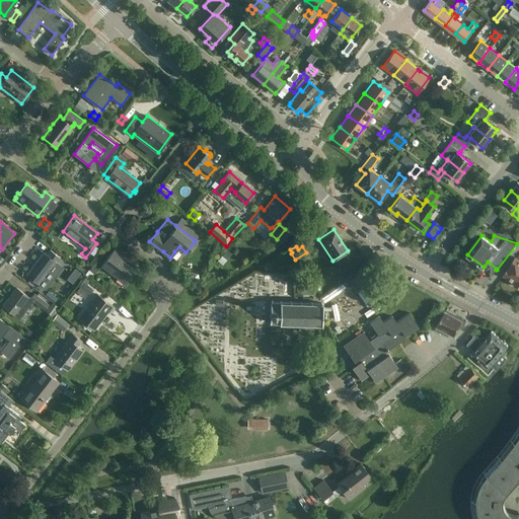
[(125,284),(132,276),(131,275),(135,270),(121,260),(125,254),(116,247),(101,266),(125,284)]
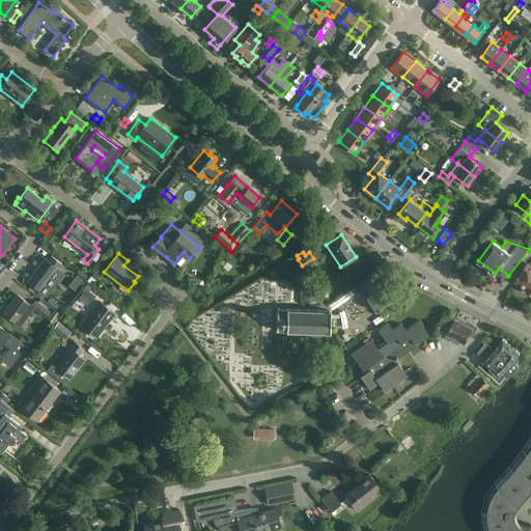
[(27,281),(28,282),(37,289),(39,291),(49,279),(57,268),(58,269),(62,264),(54,257),(51,256),(50,257),(48,260),(44,258),(27,281)]
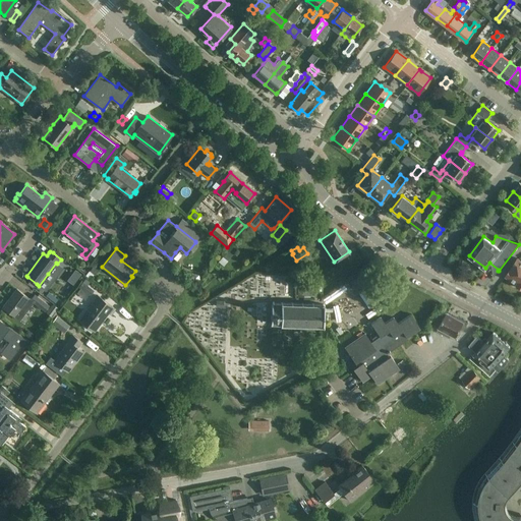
[(227,251),(222,257),(228,262),(233,255),(227,251)]
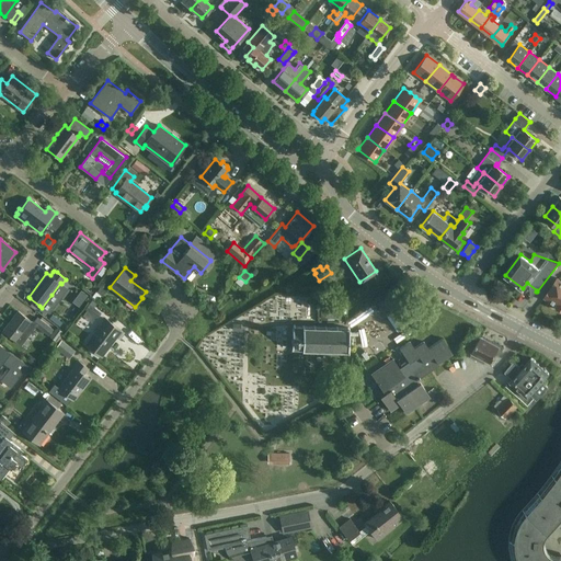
[(560,279),(558,277),(545,297),(556,305),(557,307),(560,310),(560,279)]
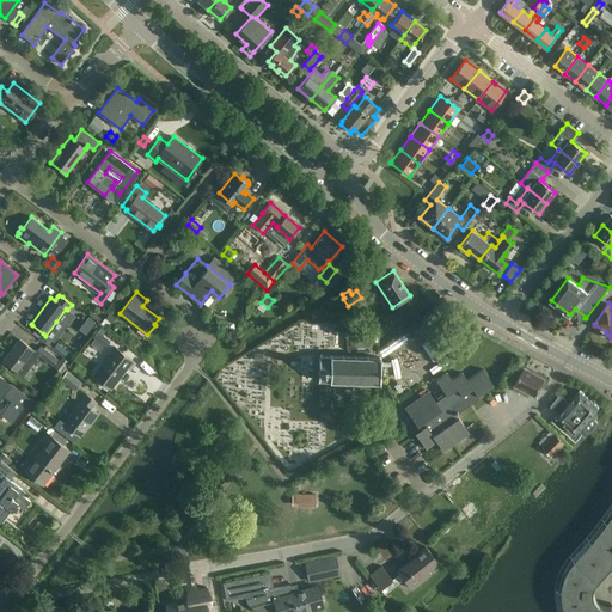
[(87,316),(79,329),(86,334),(95,322),(87,316)]
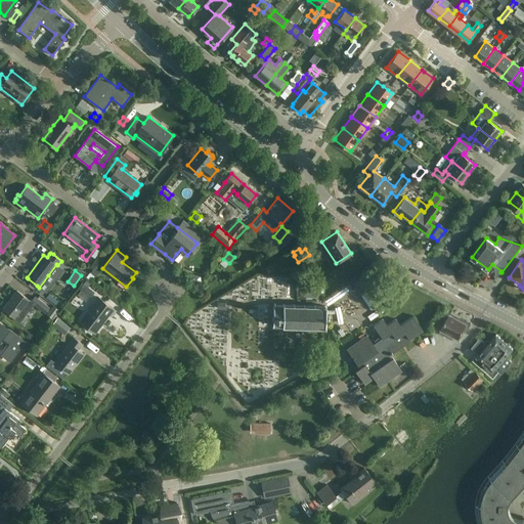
[(83,284),(79,289),(90,297),(94,292),(87,287),(83,284)]
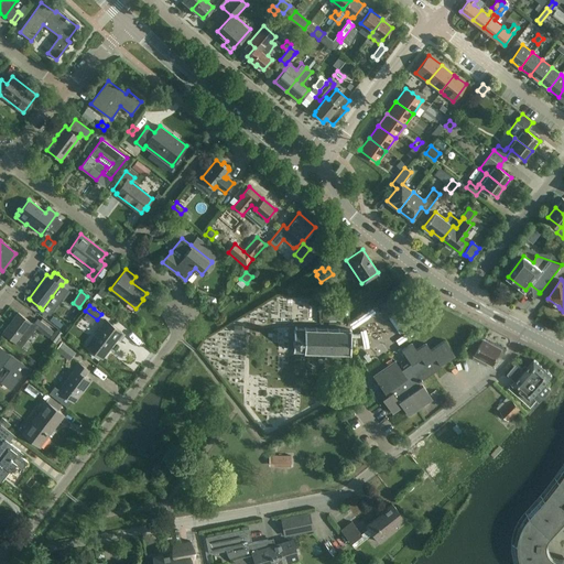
[(19,312),(3,333),(15,342),(17,343),(21,346),(36,326),(50,336),(54,331),(38,318),(34,324),(32,323),(31,322),(19,312)]
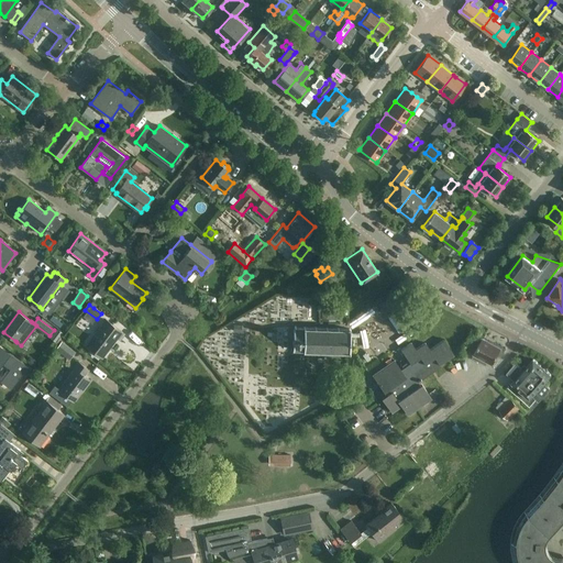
[(52,316),(48,320),(59,328),(63,324),(52,316)]
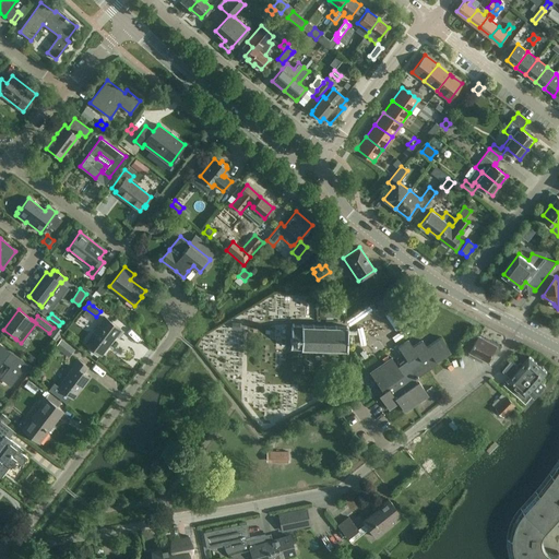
[(119,337),(123,332),(105,317),(85,343),(102,355),(116,335),(119,337)]
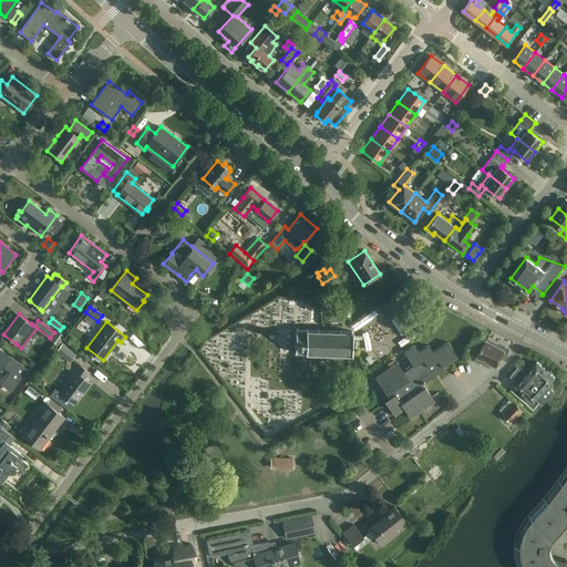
[(298,331),(298,329),(297,329),(296,330),(295,353),(296,353),(296,354),(297,354),(297,352),(305,352),(305,353),(351,356),(352,346),(356,346),(356,339),(352,339),(352,331),(306,330),(306,331),(298,331)]
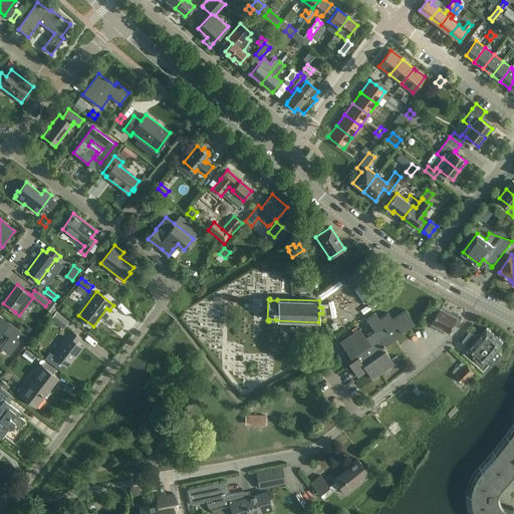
[(51,299),(45,308),(46,309),(50,312),(54,307),(56,303),(51,299)]
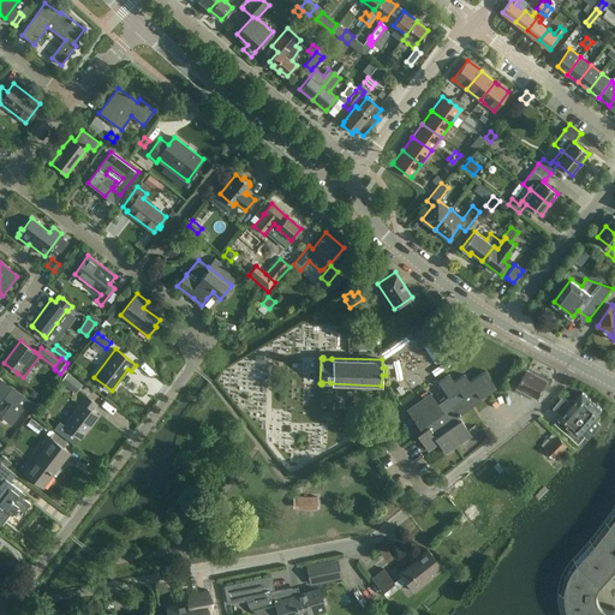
[(533,372),(527,369),(515,390),(531,399),(532,394),(538,398),(543,388),(547,389),(553,380),(551,381),(548,378),(548,377),(543,375),(543,376),(535,371),(533,372)]
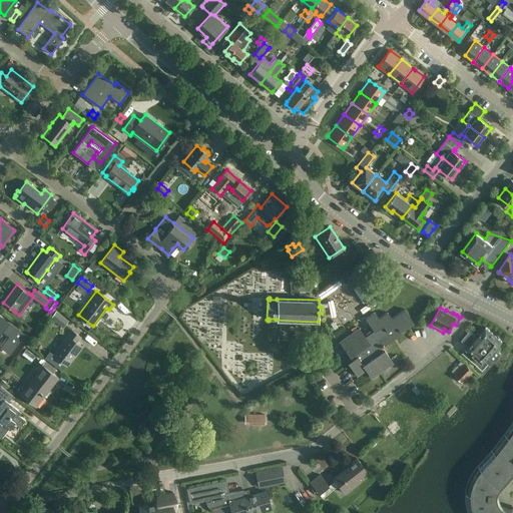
[(413,323),(404,310),(391,319),(387,312),(378,318),(374,312),(365,318),(374,331),(371,333),(370,331),(366,334),(368,336),(365,337),(359,328),(339,342),(350,358),(351,357),(353,360),(348,363),(357,376),(366,370),(372,378),(393,363),(382,348),(402,334),(400,332),(413,323)]
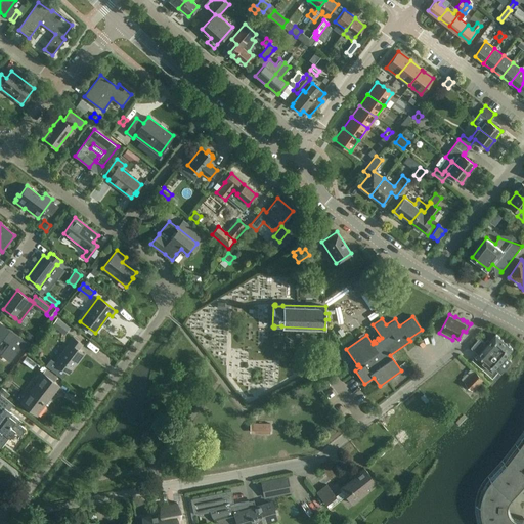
[(64,335),(70,326),(57,317),(51,325),(64,335)]
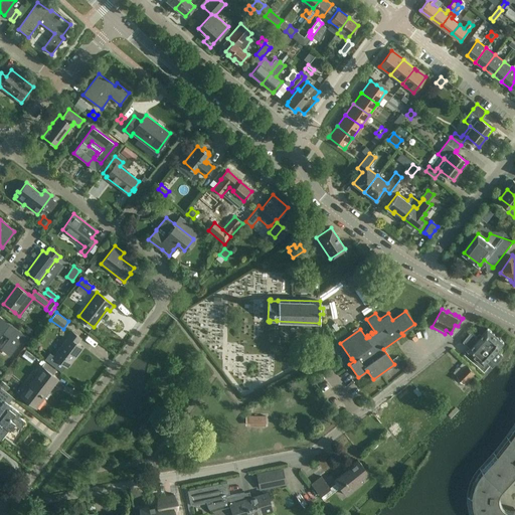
[(23,336),(0,318),(0,333),(2,331),(10,338),(2,348),(10,354),(23,336)]
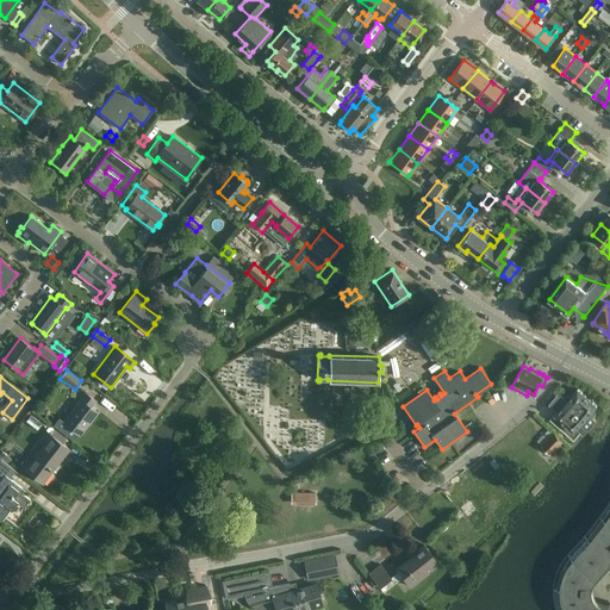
[(597,405),(578,388),(567,400),(559,392),(549,404),(558,411),(554,416),(573,433),(597,405)]
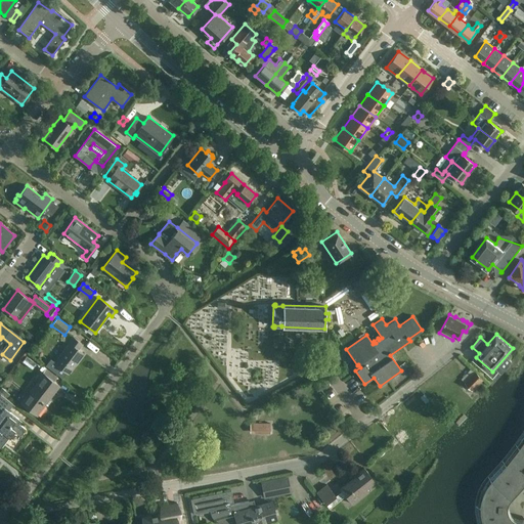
[(50,359),(45,365),(62,378),(68,372),(69,373),(84,353),(78,349),(82,344),(72,337),(68,342),(69,343),(54,362),(50,359)]
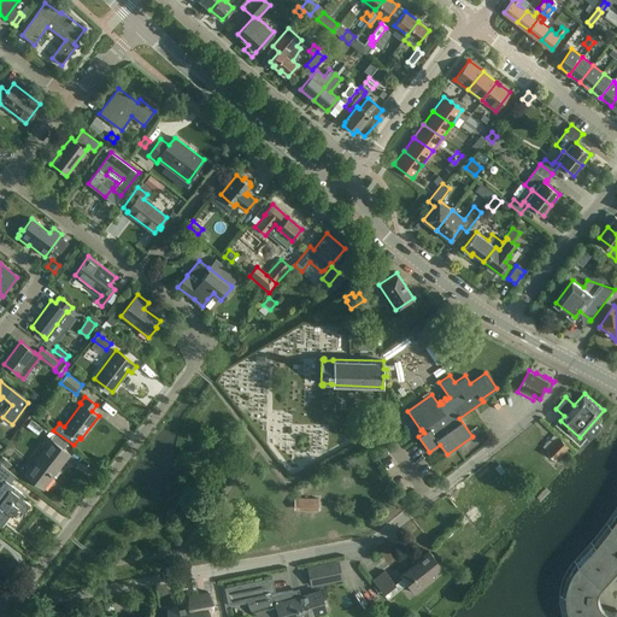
[(68,445),(54,434),(50,439),(48,438),(42,445),(45,447),(24,474),(43,488),(70,454),(64,450),(68,445)]
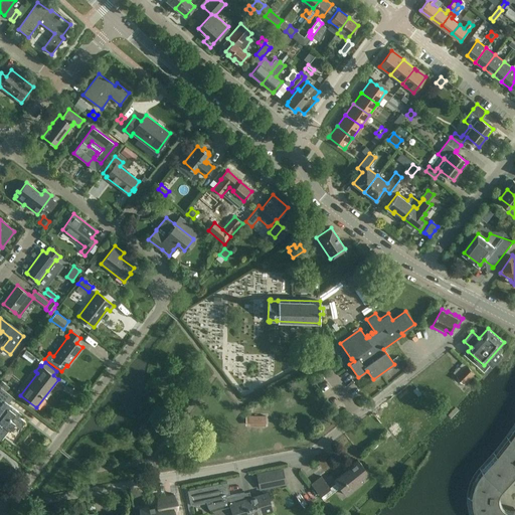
[(453,372),(457,376),(465,384),(475,373),(476,373),(468,365),(464,362),(453,372)]
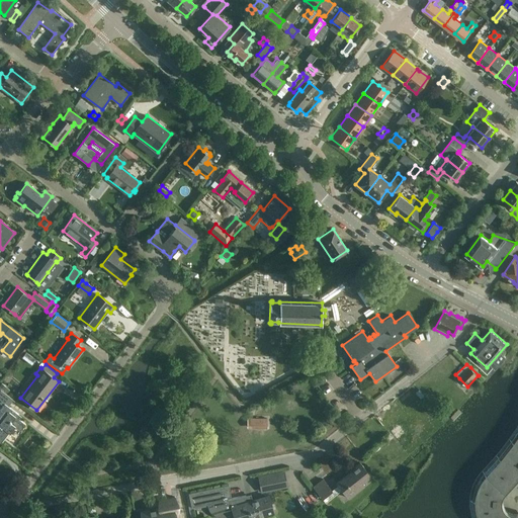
[(20,431),(25,424),(19,419),(21,417),(8,406),(13,400),(0,390),(0,391),(0,390),(0,403),(3,405),(0,409),(0,442),(1,443),(8,433),(9,434),(15,427),(20,431)]
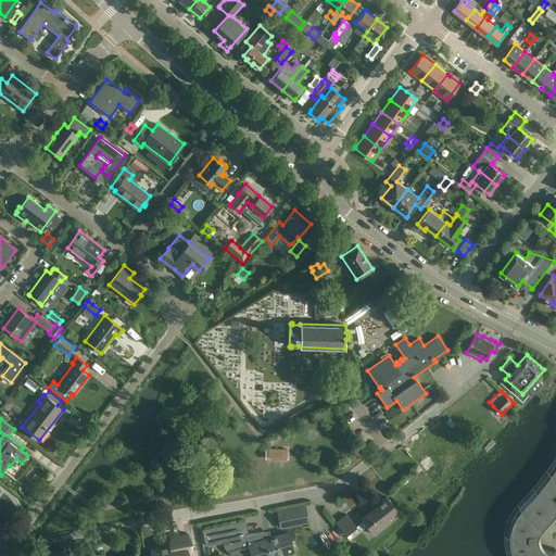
[(273,450),(272,450),(272,459),(273,459),(286,459),(286,450),(273,450)]
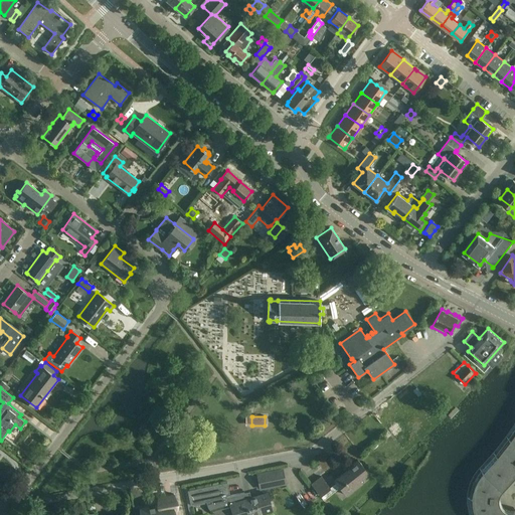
[(514,427),(514,428),(506,441),(496,453),(491,460),(483,468),(479,472),(474,480),(472,485),(471,491),(470,496),(470,502),(471,507),(473,514),(514,514),(514,513),(514,511),(513,511),(511,511),(508,511),(506,510),(505,511),(503,509),(501,507),(499,506),(498,504),(497,501),(500,501),(500,498),(500,496),(501,493),(499,492),(502,487),(514,473),(514,427)]
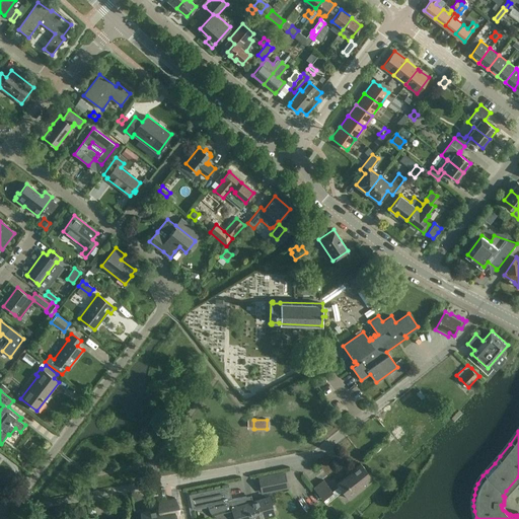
[(388,434),(383,439),(387,444),(393,440),(388,434)]
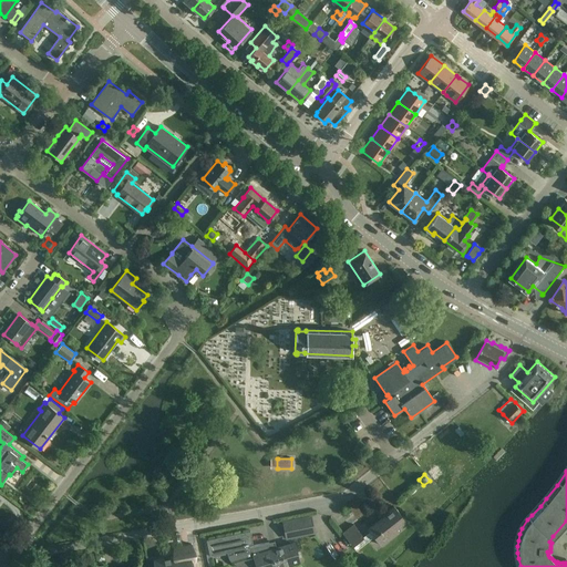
[(394,507),(368,528),(370,531),(373,535),(381,545),(398,532),(395,528),(405,521),(394,507)]
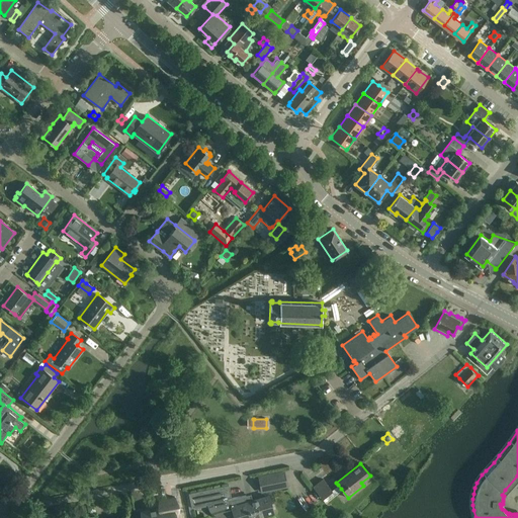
[(261,492),(285,487),(282,473),(258,479),(261,492)]
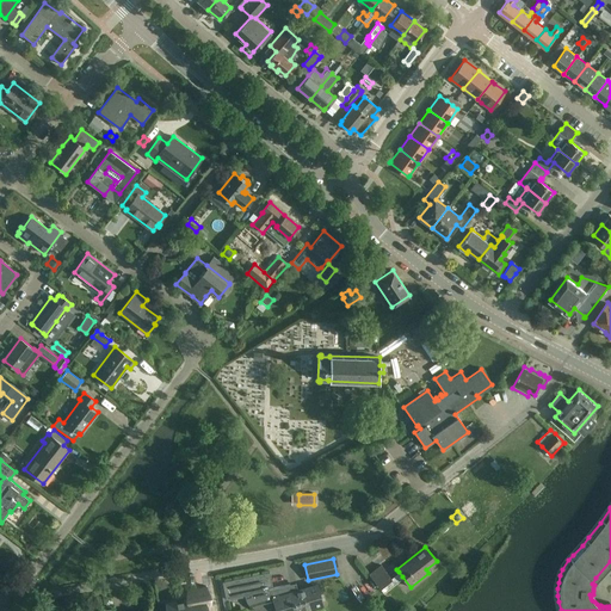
[(371,573),(370,574),(380,587),(390,578),(381,566),(371,573)]
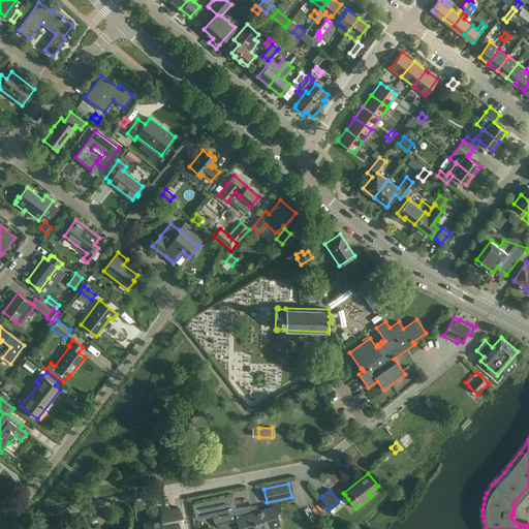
[(234,495),(193,504),(195,516),(211,512),(212,515),(212,518),(214,521),(218,526),(222,528),(256,528),(278,523),(274,507),(257,511),(256,504),(237,509),(234,495)]
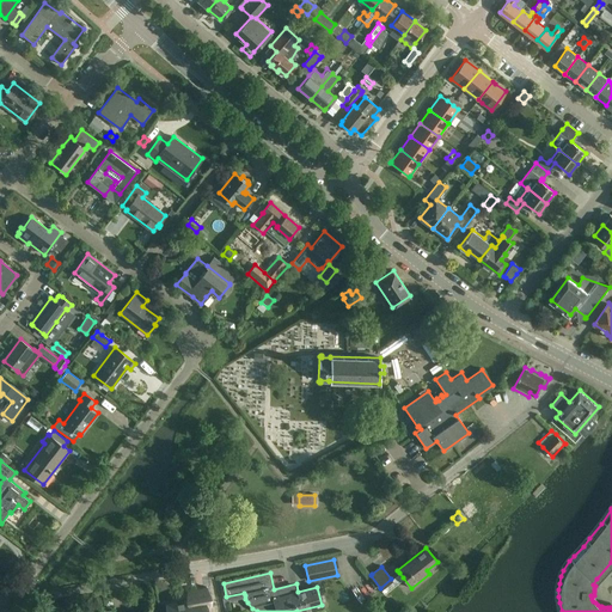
[(189,601),(166,605),(167,611),(204,611),(203,607),(209,606),(206,587),(188,591),(189,601)]
